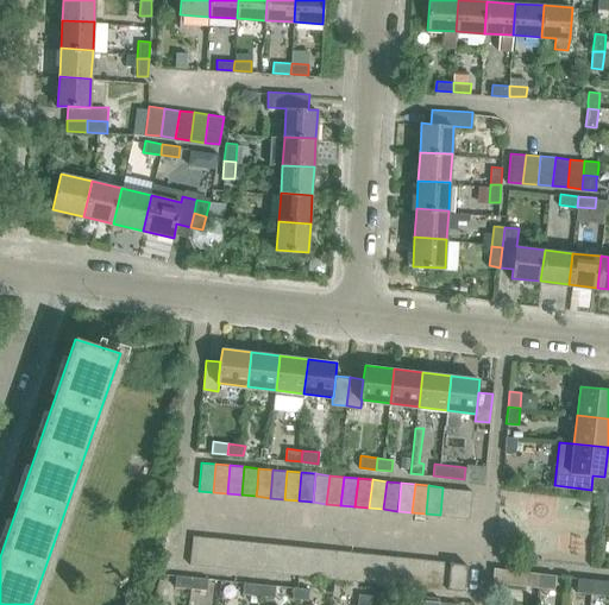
[(443,487),(440,515),(454,517),(457,489),(443,487)]
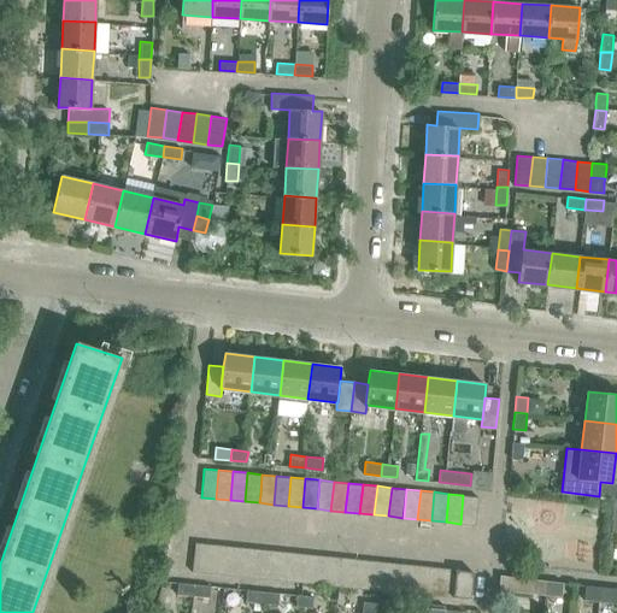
[(463,495),(460,524),(475,525),(479,496),(463,495)]
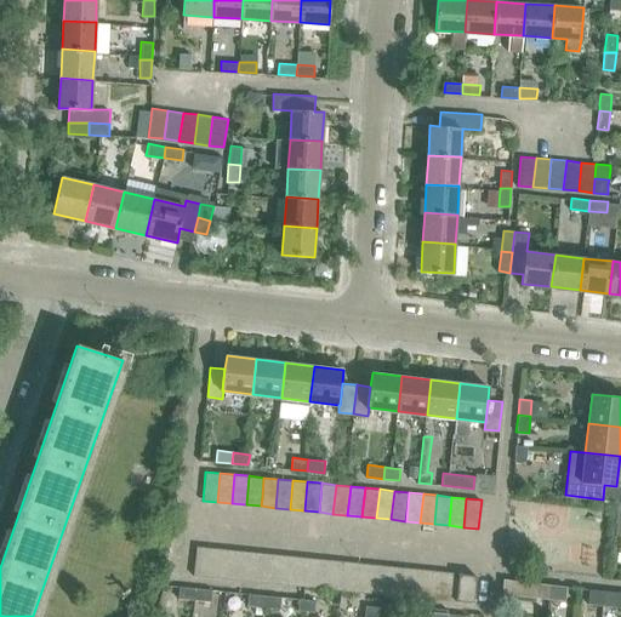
[(209,576),(211,547),(197,544),(193,573),(209,576)]
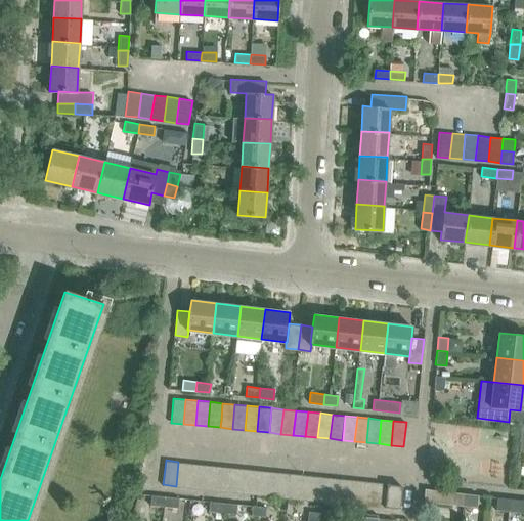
[(187,487),(190,463),(178,462),(176,486),(187,487)]
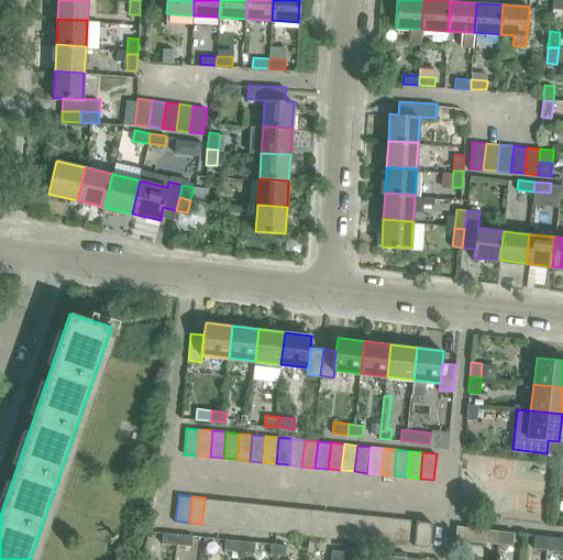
[(214,525),(218,498),(205,497),(201,524),(214,525)]
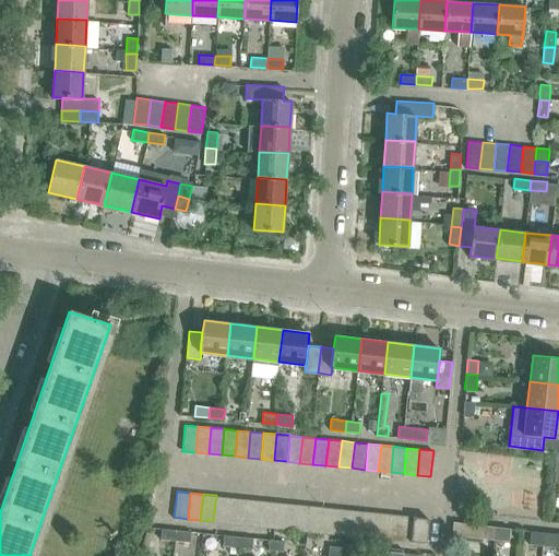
[(226,522),(229,496),(216,495),(213,521),(226,522)]
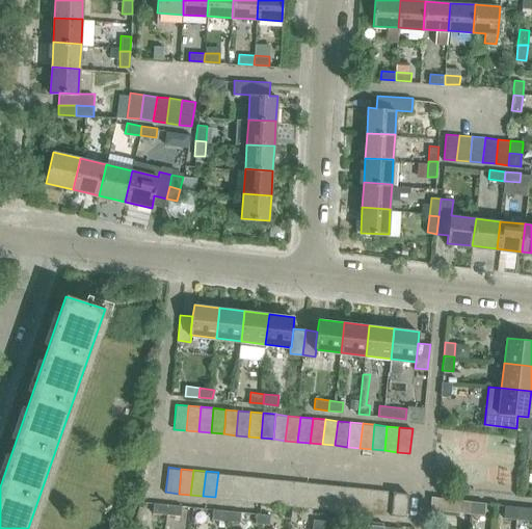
[(228,499),(231,474),(218,472),(215,497),(228,499)]
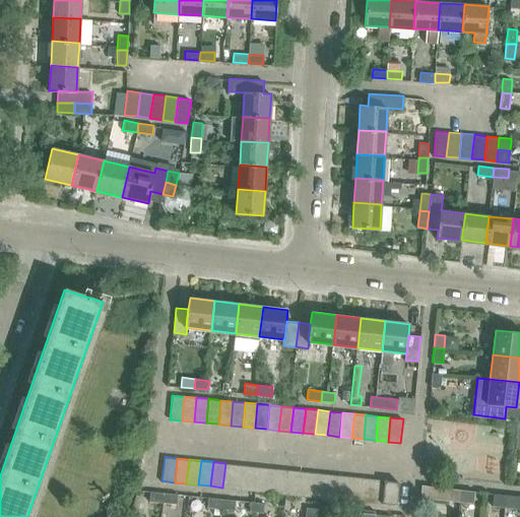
[(235,489),(238,464),(225,463),(222,488),(235,489)]
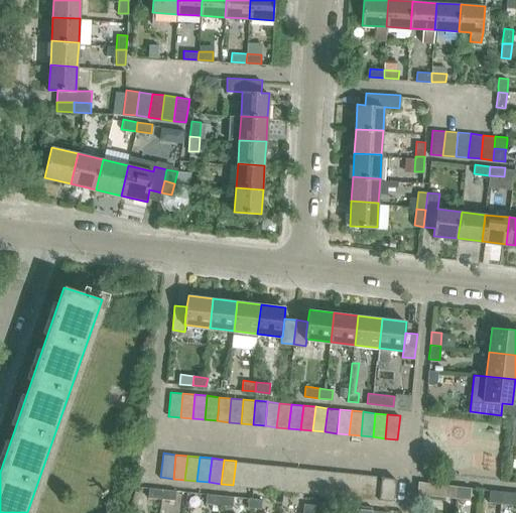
[(245,486),(248,462),(236,461),(233,485),(245,486)]
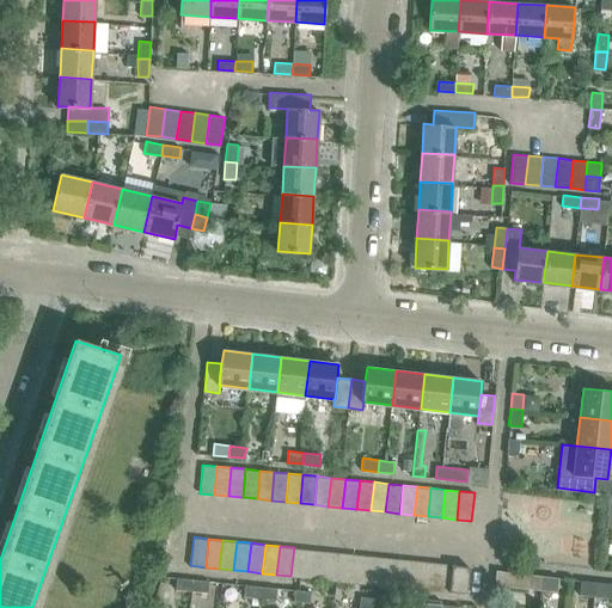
[(305,577),(308,550),(294,547),(291,576),(305,577)]
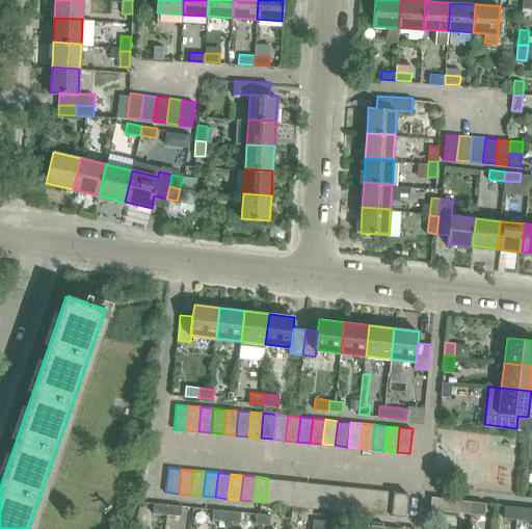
[(277,504),(281,479),(268,478),(265,502),(277,504)]
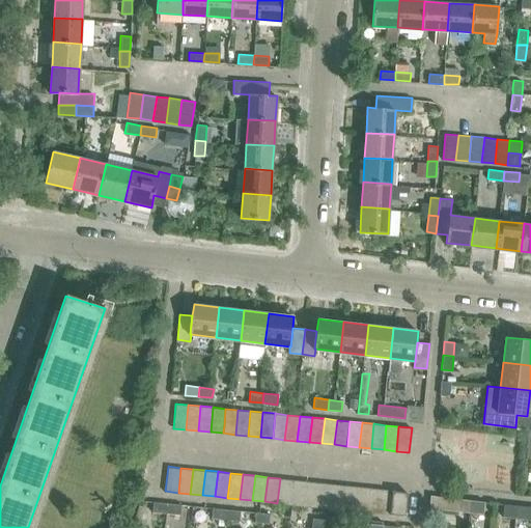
[(289,504),(292,479),(280,478),(277,503),(289,504)]
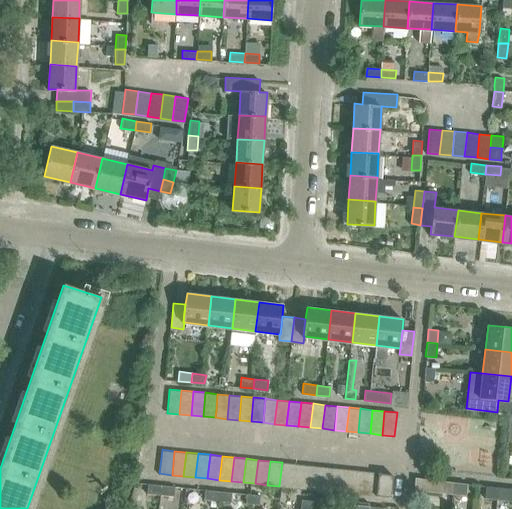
[(327,491),(329,467),(317,466),(315,490),(327,491)]
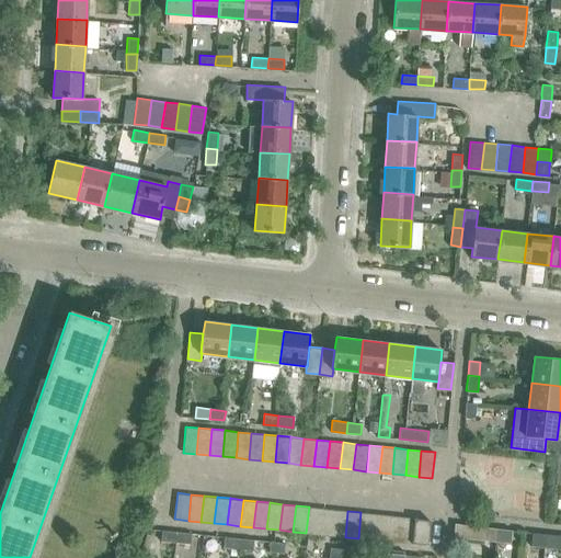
[(371,539),(374,513),(361,512),(358,538),(371,539)]
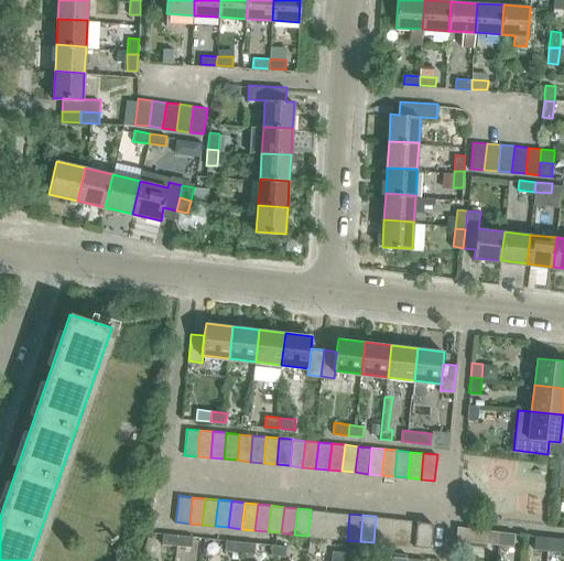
[(387,543),(389,517),(376,516),(373,542),(387,543)]
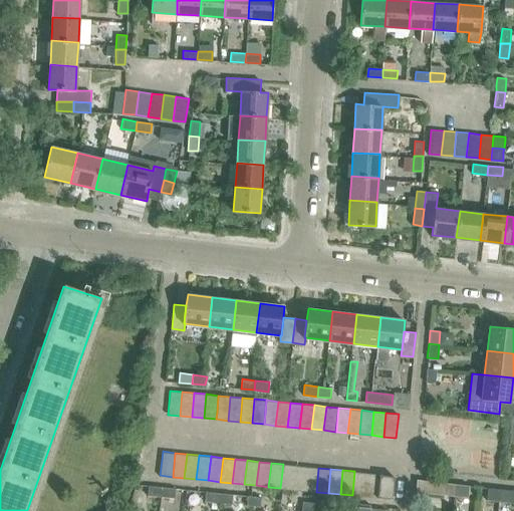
[(364,497),(366,473),(354,471),(352,495),(364,497)]
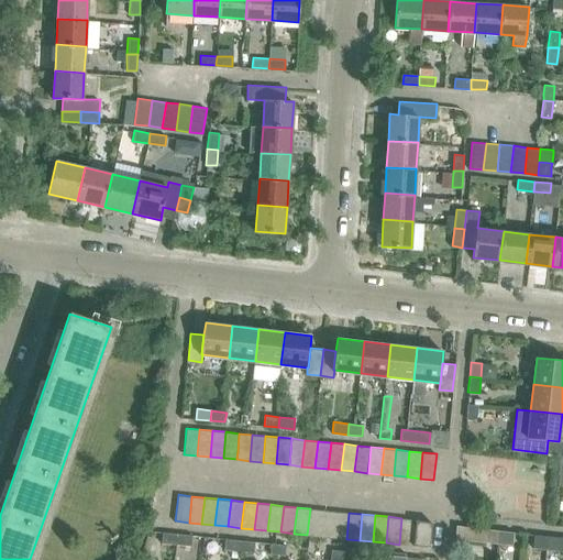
[(412,546),(416,519),(401,518),(399,545),(412,546)]
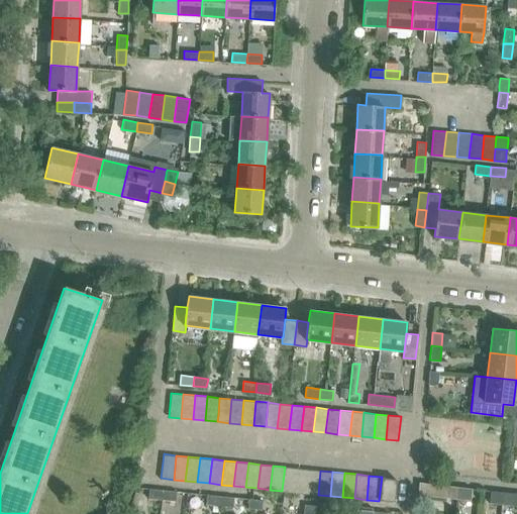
[(382,478),(380,501),(395,502),(397,479),(382,478)]
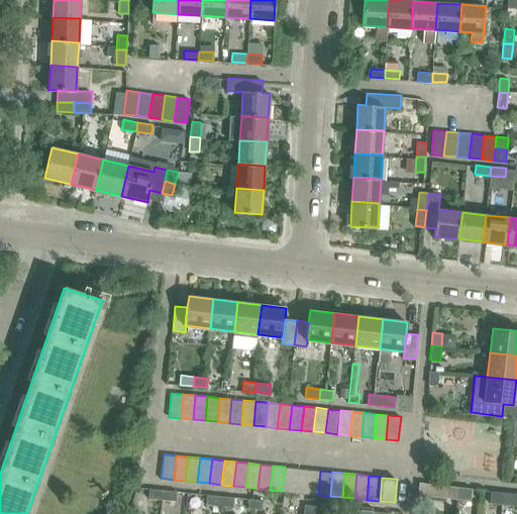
[(418,494),(458,498),(459,486),(419,482),(418,494)]
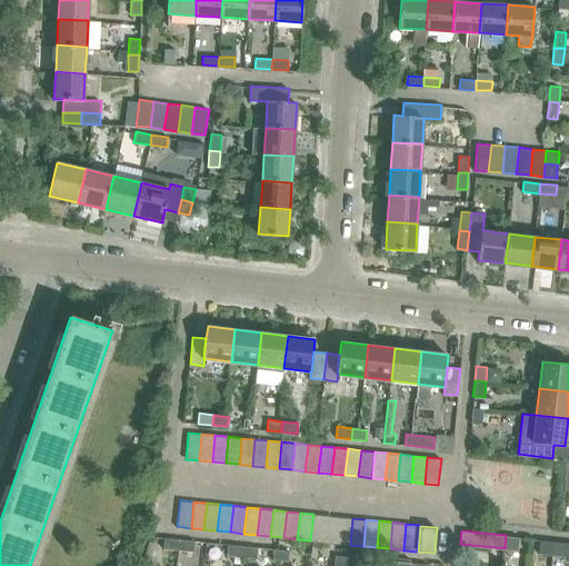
[(505,548),(518,550),(519,537),(506,535),(505,548)]
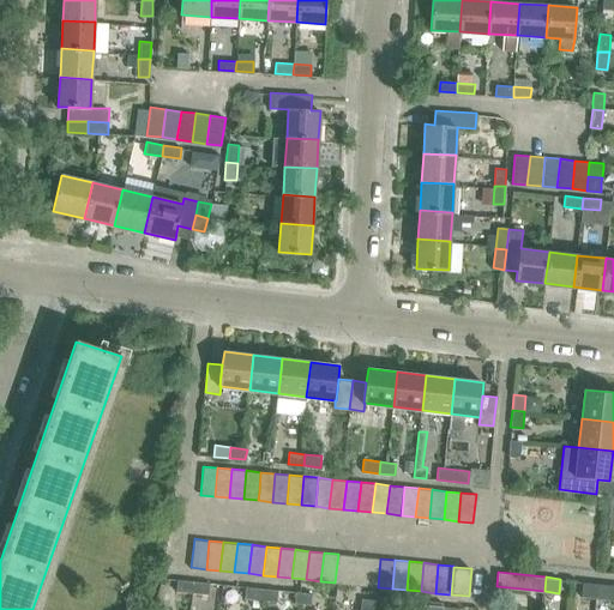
[(175,591),(192,592),(192,580),(176,579),(175,591)]
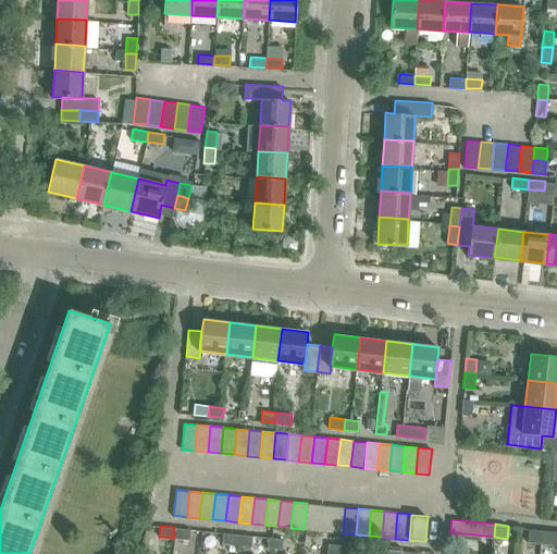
[(174,527),(174,538),(188,539),(189,529),(174,527)]
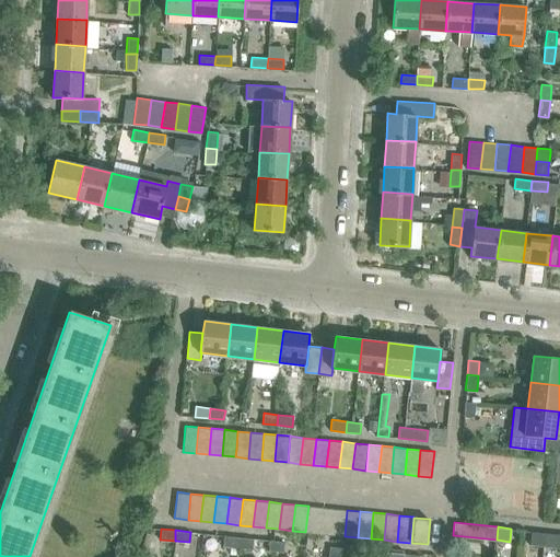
[(531,544),(544,545),(545,532),(533,531),(531,544)]
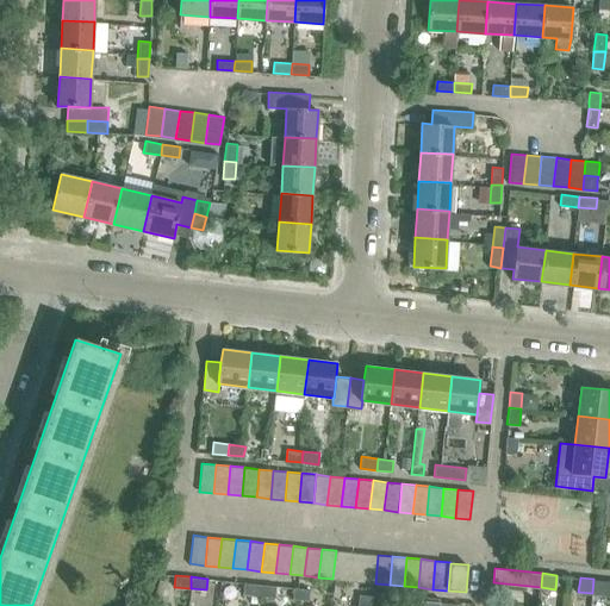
[(593,579),(592,593),(607,595),(608,581),(593,579)]
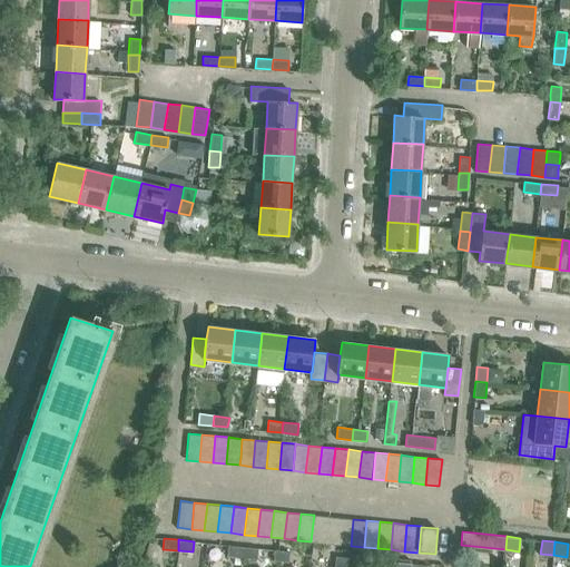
[(226,556),(243,557),(244,546),(227,545),(226,556)]
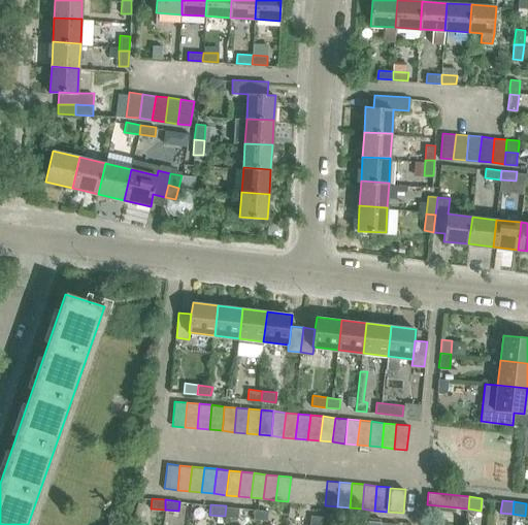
[(226,505),(225,516),(237,517),(238,507),(226,505)]
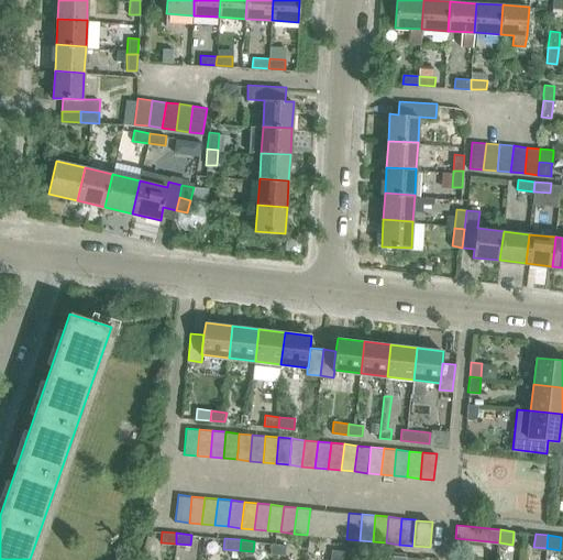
[(285,545),(271,544),(269,553),(285,555),(285,545)]
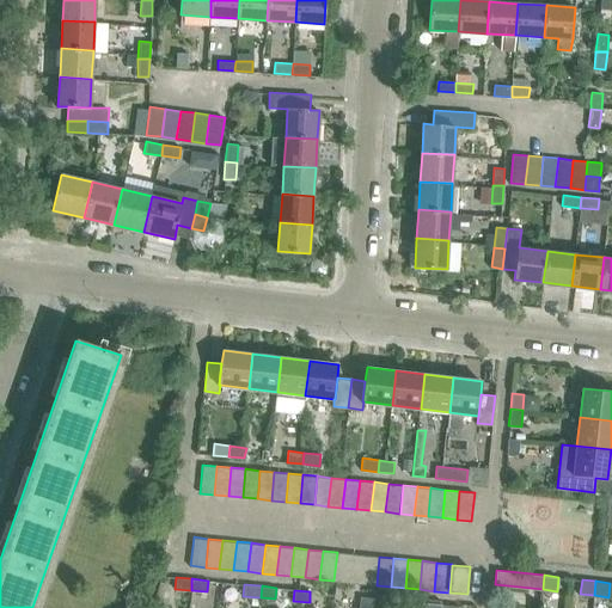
[(359,607),(365,607),(374,607),(375,597),(360,596),(359,607)]
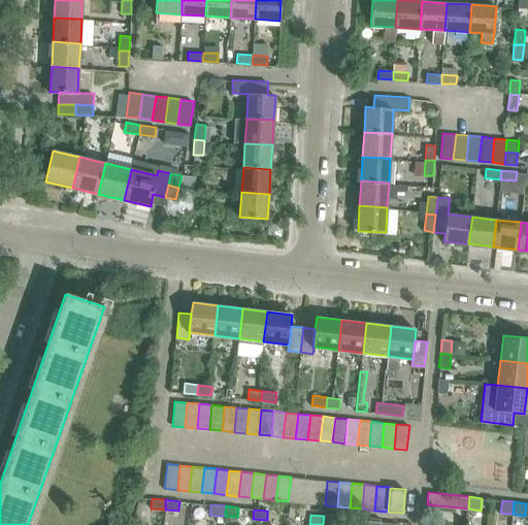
[(324,516),(323,524),(337,524),(338,517),(324,516)]
